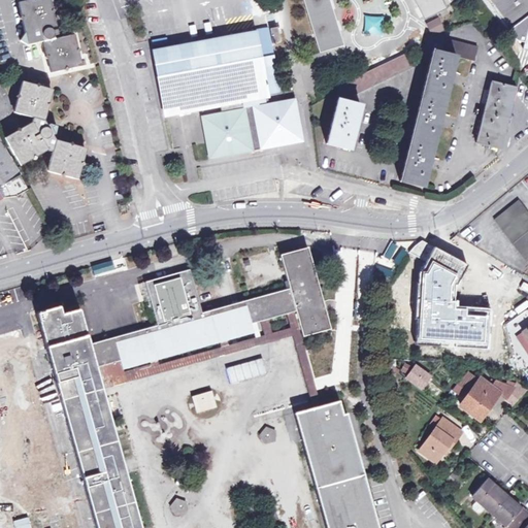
[(40,42),(28,0),(26,0),(17,2),(24,34),(20,40),(27,45),(40,42)]
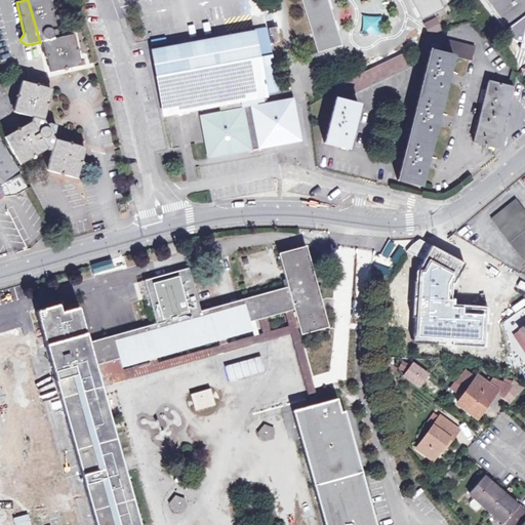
[(28,0),(40,42),(42,41),(46,63),(49,72),(81,66),(74,34),(54,39),(53,36),(58,34),(56,30),(52,31),(51,28),(55,27),(49,0),(28,0)]
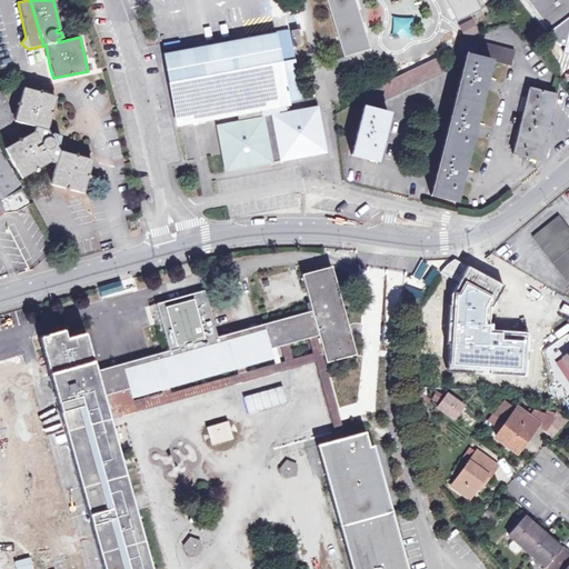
[(327,0),(345,56),(370,48),(355,0),(446,0),(457,20),(480,9),(476,0),(327,0)]
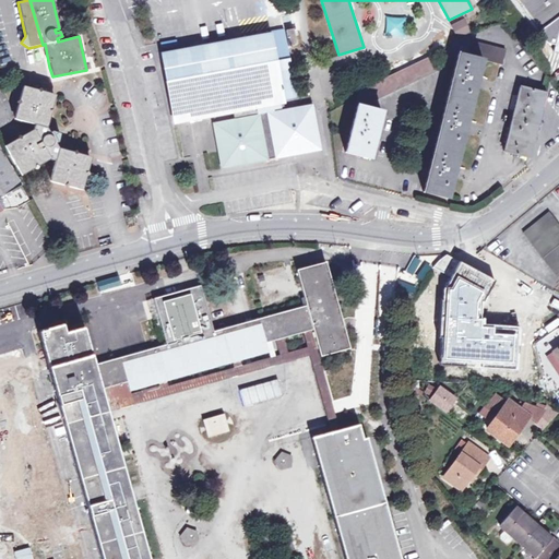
[(558,0),(512,0),(545,43),(555,45),(556,37),(554,35),(556,24),(558,24),(558,0)]
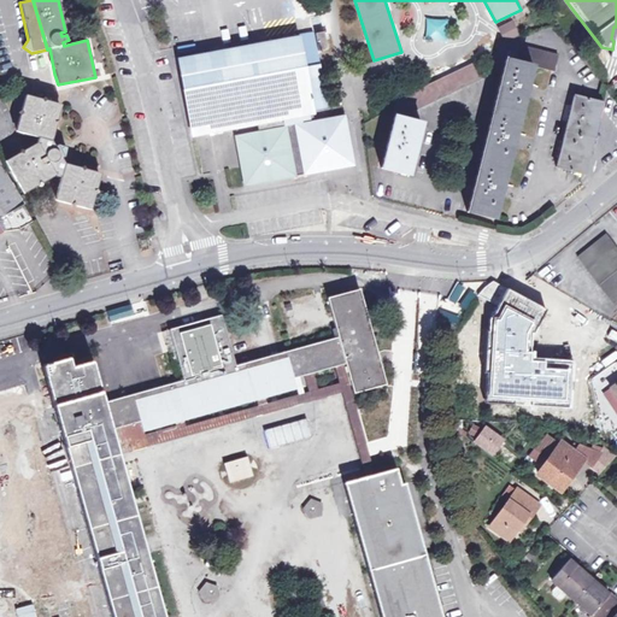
[(497,28),(504,42),(519,35),(512,19),(497,28)]
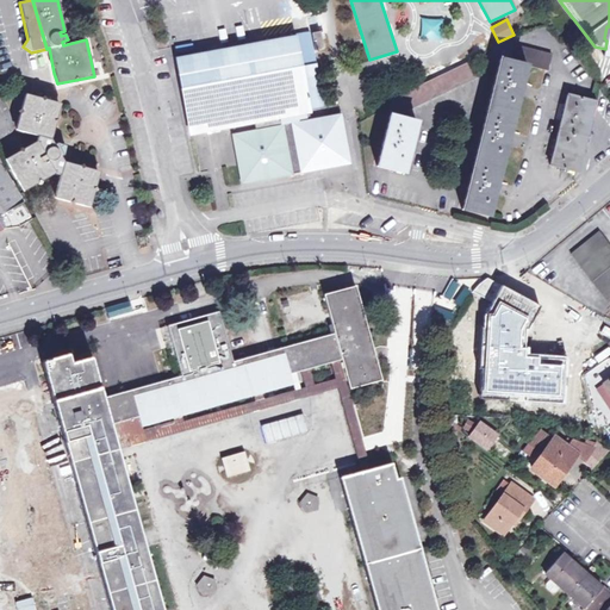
[(235,137),(240,163),(243,181),(291,173),(288,154),(294,153),(291,137),(285,138),(282,126),(271,129),(268,119),(309,112),(309,110),(323,107),(315,63),(309,32),(294,36),(294,37),(175,58),(190,134),(231,126),(255,122),(257,131),(235,136),(235,137)]
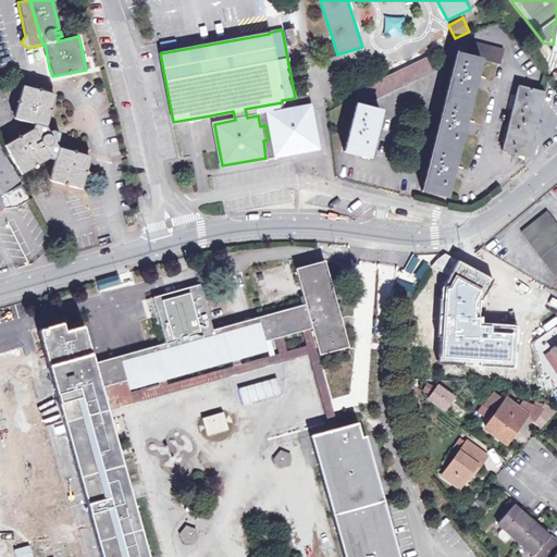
[(456,54),(450,75),(440,122),(422,192),(446,197),(481,60),(499,64),(504,50),(468,41),(458,46),(466,48),(465,56),(456,54)]
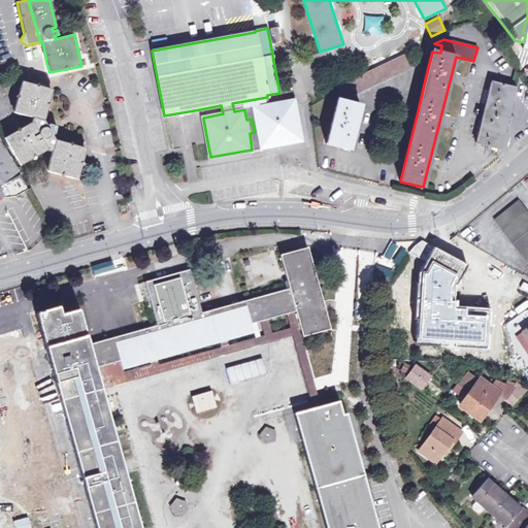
[(441,45),(434,43),(432,52),(440,53),(441,45)]
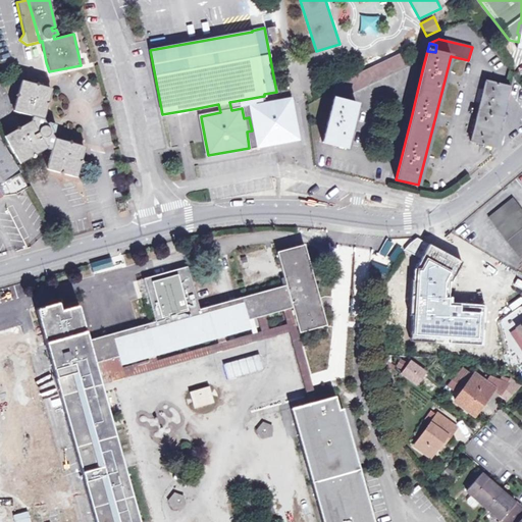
[(333,98),(347,102),(349,93),(411,63),(405,51),(337,83),(335,89),(333,98)]
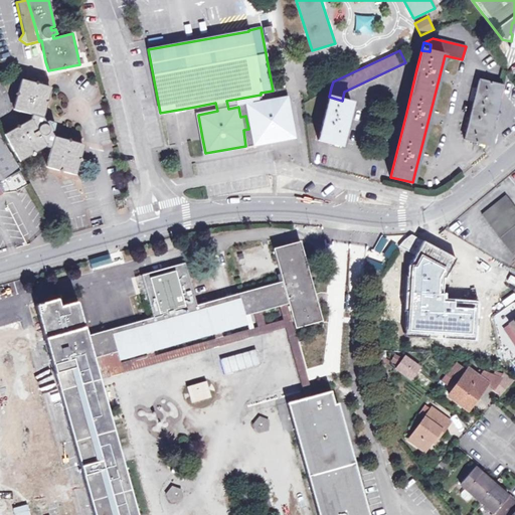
[(83,145),(66,140),(52,136),(50,132),(52,131),(54,124),(46,122),(44,123),(42,118),(50,89),(21,79),(12,110),(31,115),(30,119),(3,135),(19,162),(45,147),(50,148),(45,166),(74,175),(83,145)]
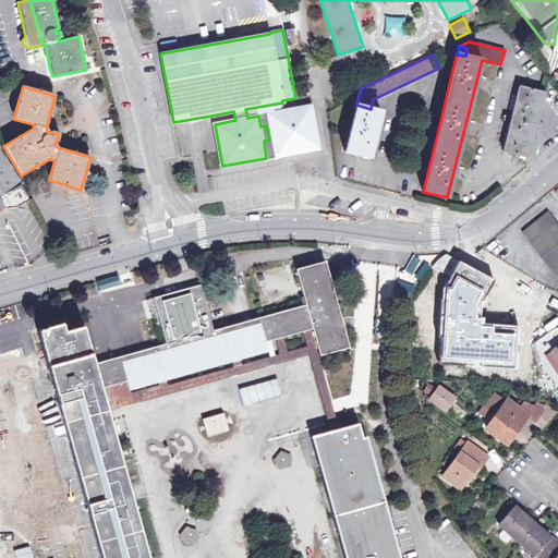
[(528,157),(544,92),(520,86),(517,95),(514,95),(511,109),(513,110),(509,128),(507,126),(502,142),(505,142),(502,152),(528,157)]
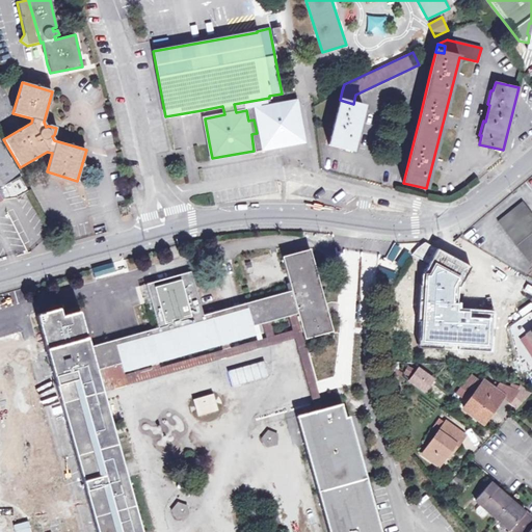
[(271,105),(269,98),(234,104),(236,112),(246,110),(248,121),(254,120),(257,133),(251,134),(254,151),(254,152),(264,150),(264,149),(304,141),(296,100),(271,105)]
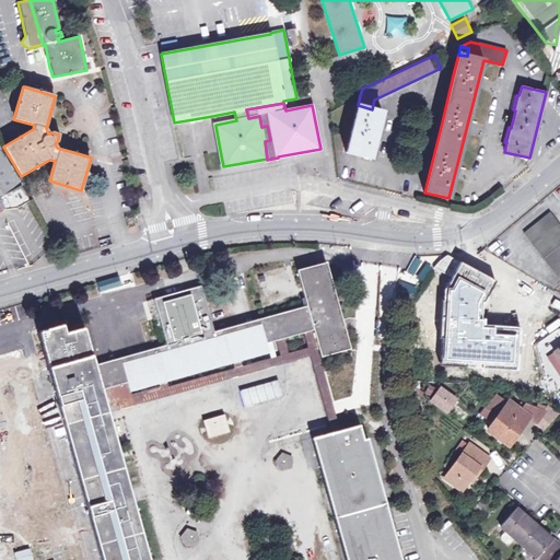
[(372,109),(358,105),(346,151),(371,158),(376,136),(382,112),(372,109)]
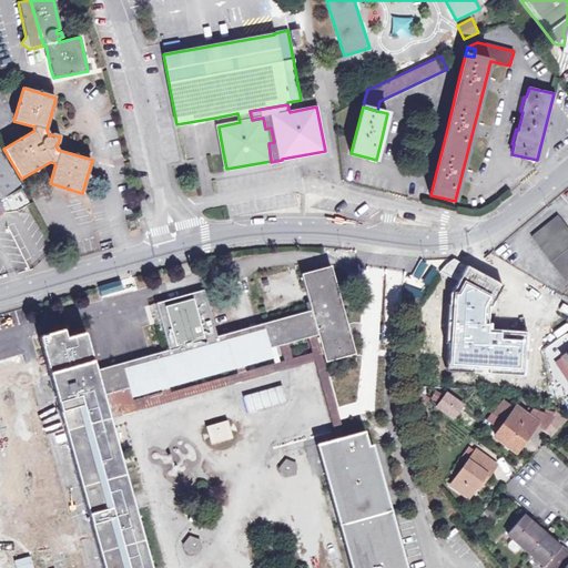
[(0,152),(0,199),(9,194),(17,210),(29,203),(20,188),(0,152)]
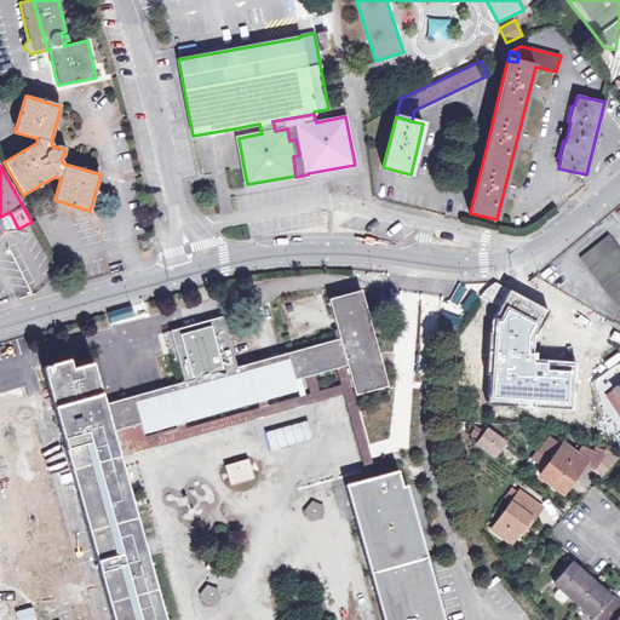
[(0,233),(1,233),(18,229),(10,212),(0,217),(0,233)]
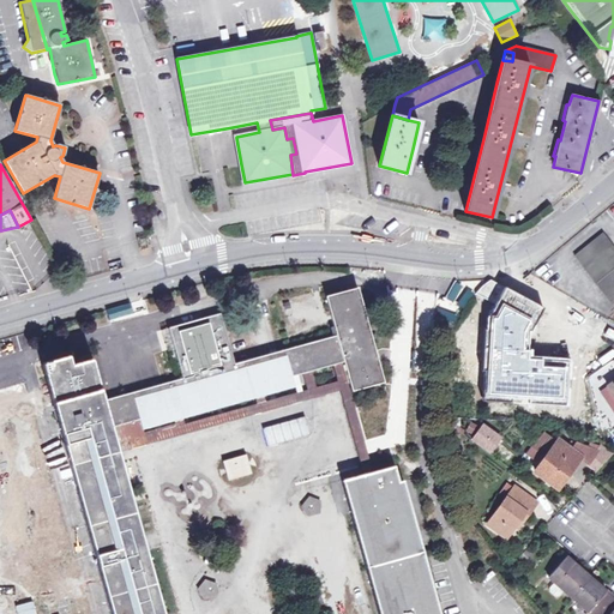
[(613,246),(603,233),(575,254),(612,304),(613,301),(613,246)]
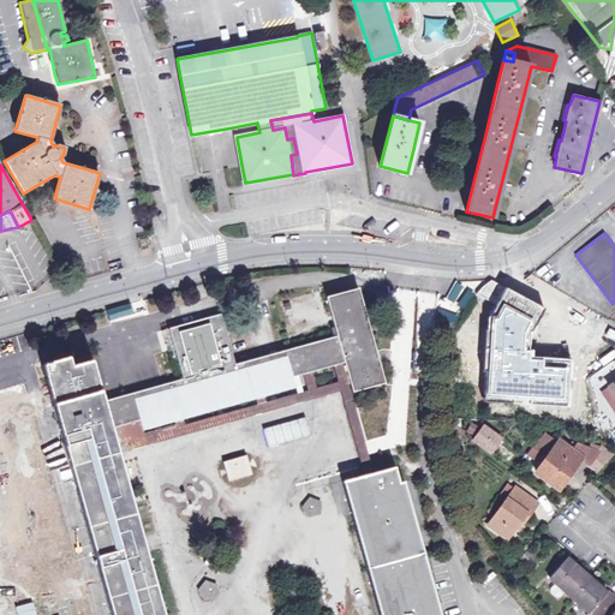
[(137,237),(138,240),(141,246),(150,244),(148,234),(137,237)]
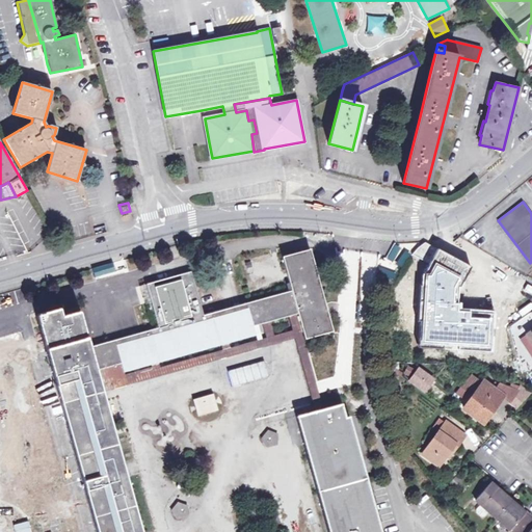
[(0,531),(140,531),(102,392),(96,370),(122,363),(124,372),(151,365),(159,362),(220,345),(228,343),(257,335),(256,335),(254,325),(261,323),(269,321),(288,316),(297,314),(298,313),(304,338),(331,330),(327,316),(324,317),(321,304),(323,304),(309,251),(282,259),(291,290),(203,315),(190,271),(147,284),(159,327),(89,347),(79,313),(60,318),(58,311),(36,317),(40,327),(35,328),(0,339),(0,531)]
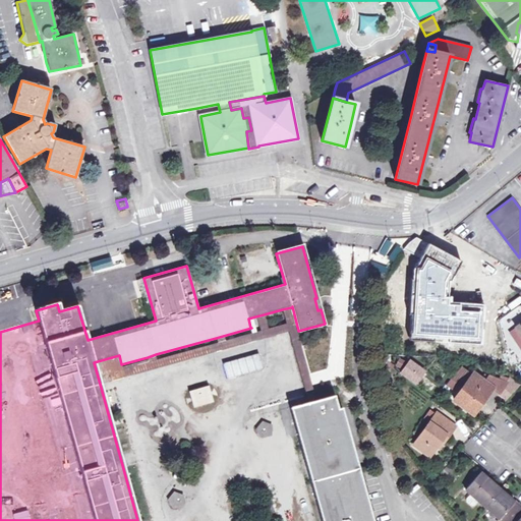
[(457,263),(452,255),(424,275),(428,282),(418,289),(431,309),(443,327),(465,312),(440,275),(457,263)]
